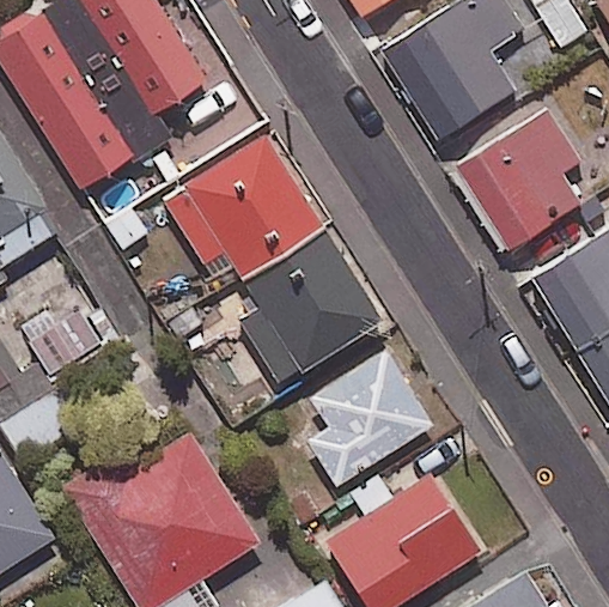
[(205,80),(154,0),(61,0),(0,38),(0,56),(83,189),(170,134),(156,111),(205,80)]
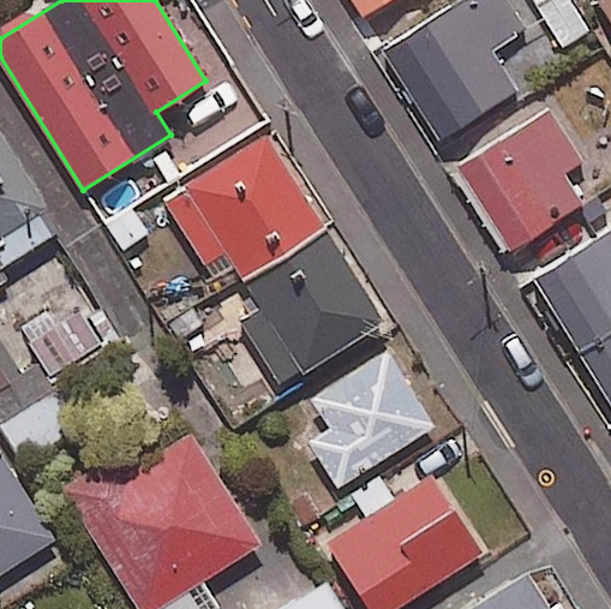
[(353,0),(364,17),(389,0),(353,0)]
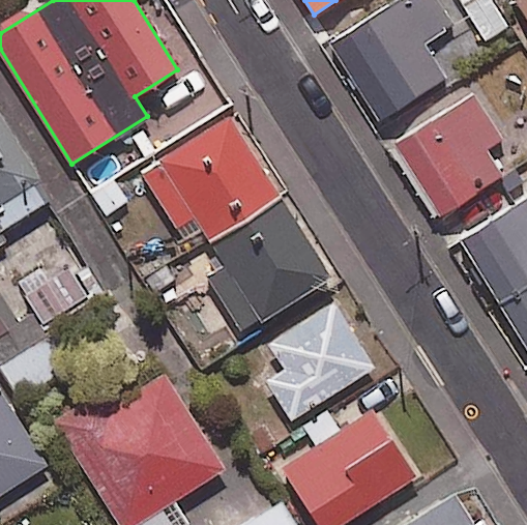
[(455,28),(438,0),(400,0),(331,42),(380,121),(447,80),(427,45),(455,28)]
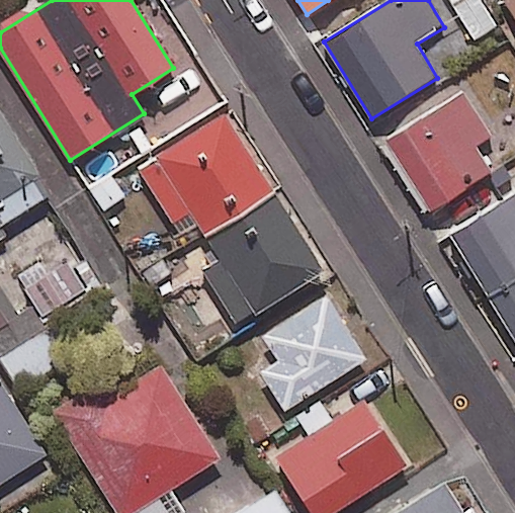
[(498,26),(480,0),(448,0),(475,41),(498,26)]
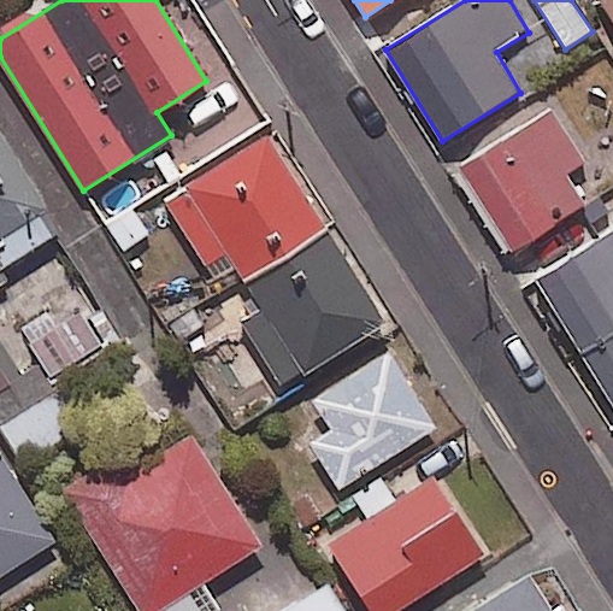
[(612,0),(596,0),(612,25),(612,0)]
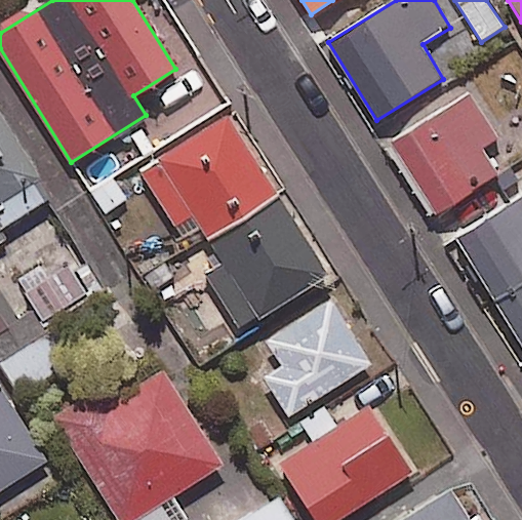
[(521,115),(494,132),(471,92),(392,141),(435,213),(521,161),(521,115)]
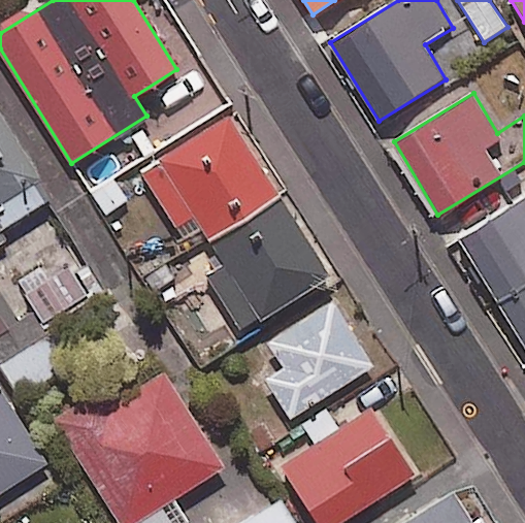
[(277,195),(229,112),(138,166),(188,249),(277,195)]
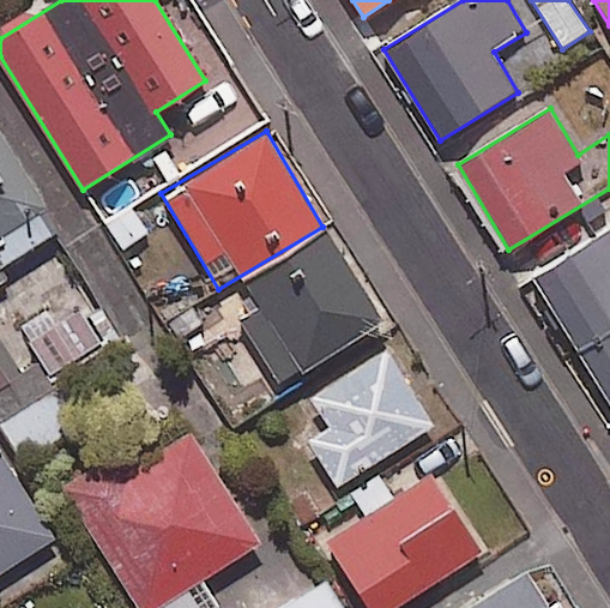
[(0,268),(60,229),(0,137),(0,268)]
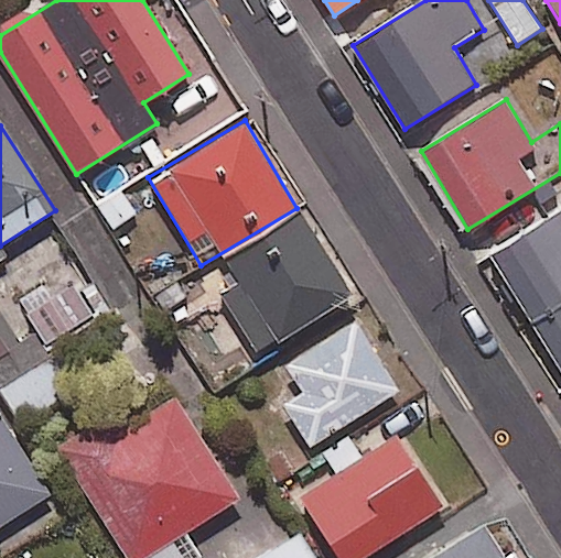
[(528,320),(560,301),(560,210),(488,254),(528,320)]
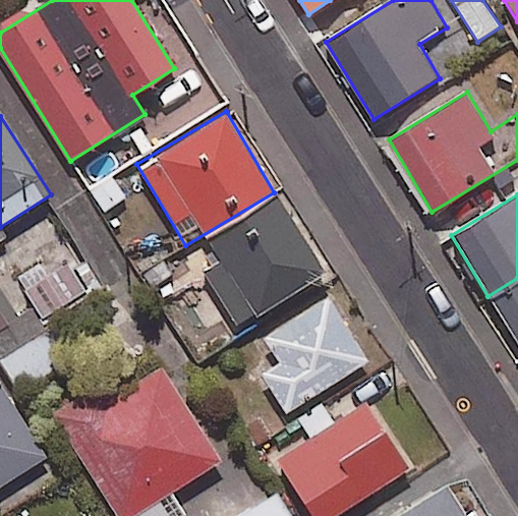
[(325,273),(280,198),(210,241),(228,271),(208,283),(235,328),(325,273)]
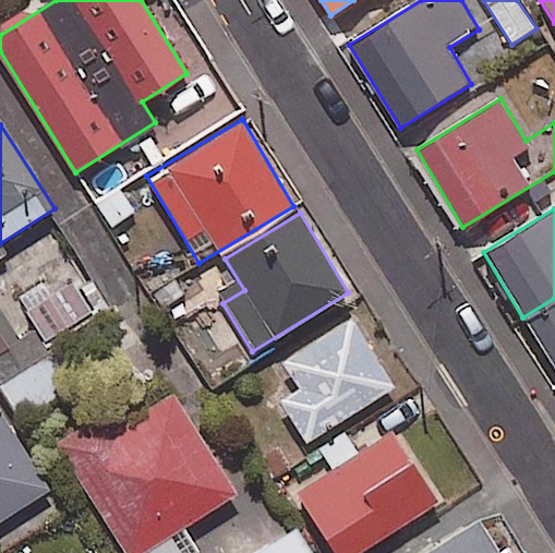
[(93,313),(68,274),(21,302),(47,343),(93,313)]
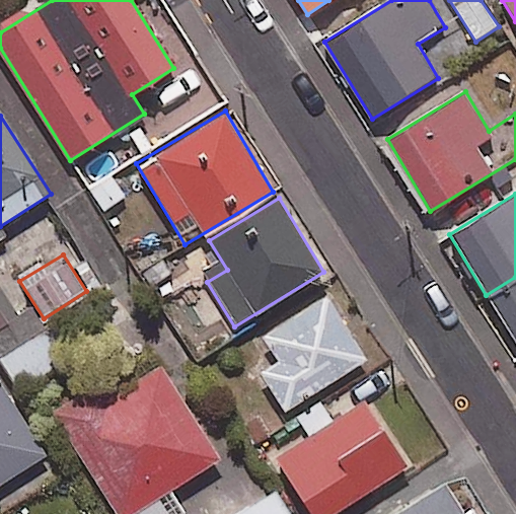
[(515,277),(486,295),(515,347),(515,277)]
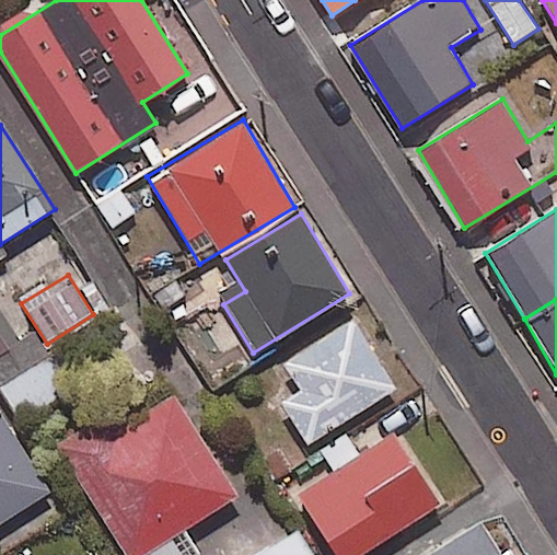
[(395,390),(354,322),(283,365),(300,391),(281,402),(308,443),(395,390)]
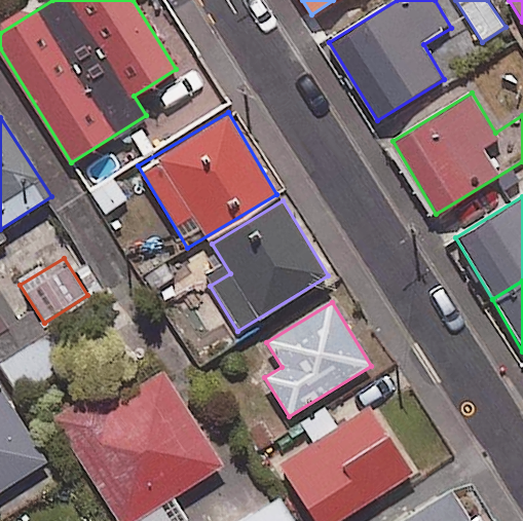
[(67,369),(48,339),(3,366),(21,397),(67,369)]
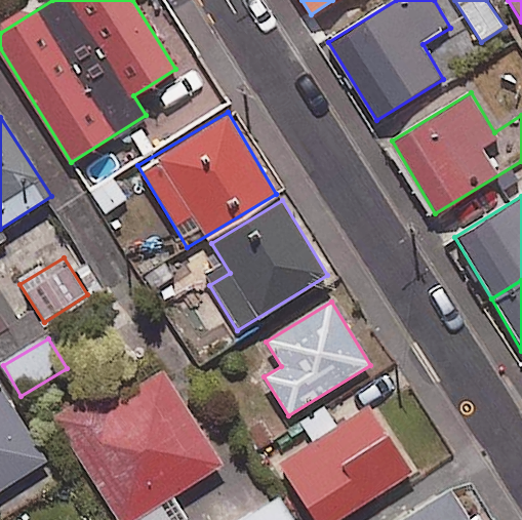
[(224,464),(159,367),(97,407),(89,394),(54,417),(122,519),(187,519),(172,497),(224,464)]
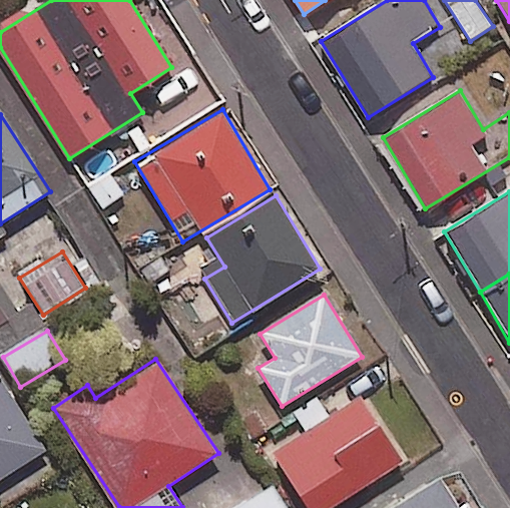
[(46,450),(0,378),(0,507),(8,507),(61,473),(46,450)]
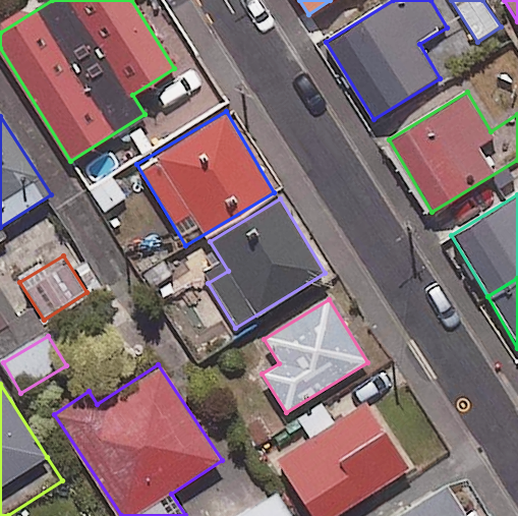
[(337,515),(410,469),(366,403),(333,424),(323,408),(304,420),(314,437),(277,460),(313,515),(337,515)]
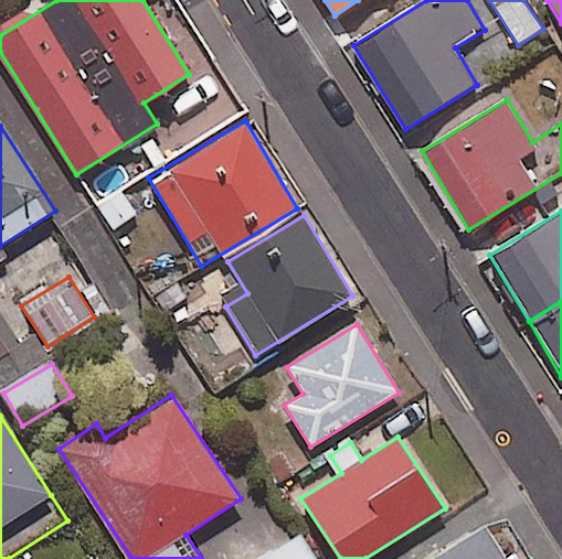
[(504,558),(484,526),(430,558),(504,558)]
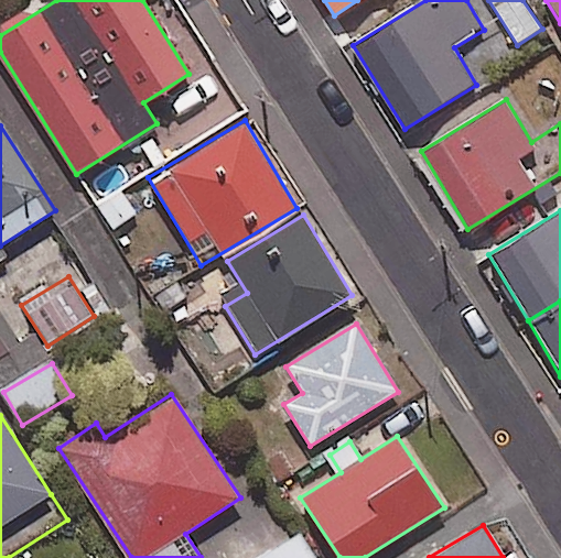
[(315,557),(302,536),(266,557),(315,557)]
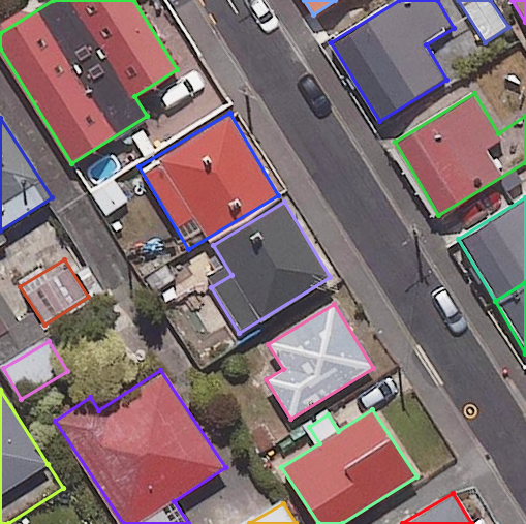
All buildings are outlined.
